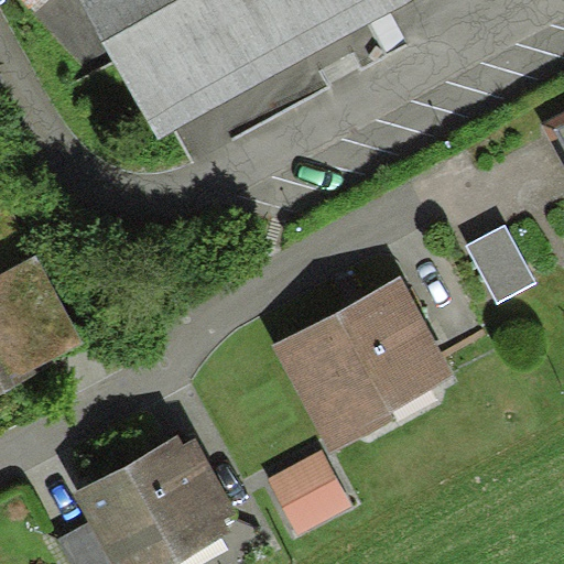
[(366,0),(84,0),(95,20),(148,120),(366,0)]
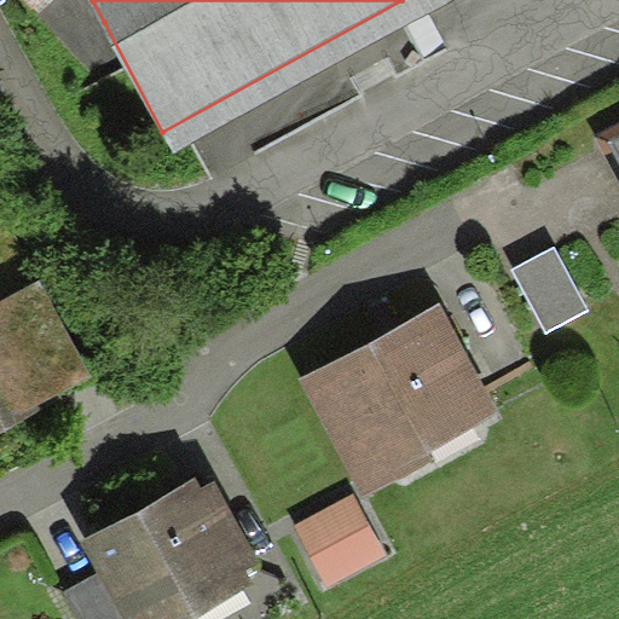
[(174,154),(453,0),(401,0),(162,132),(174,154)]
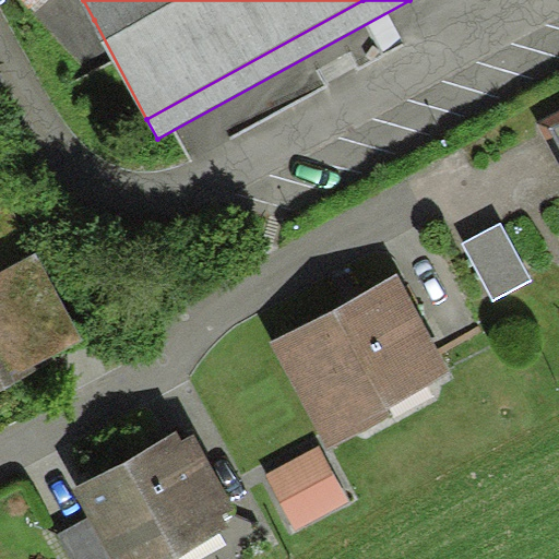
[(558,113),(538,125),(558,165),(558,113)]
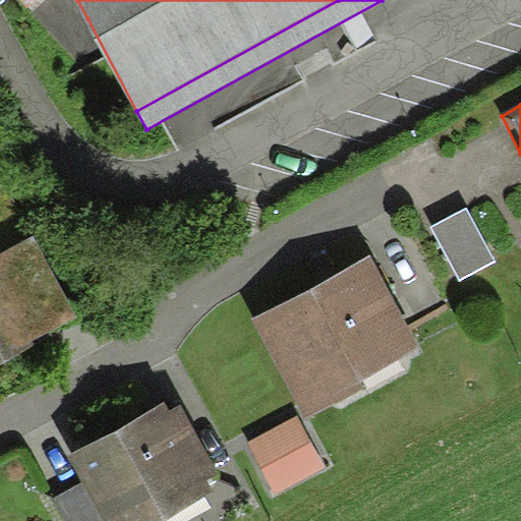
[(0,191),(0,252),(26,239),(0,191)]
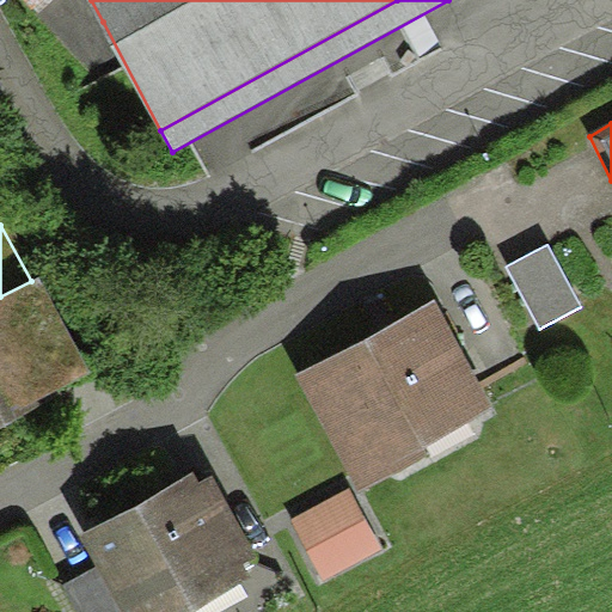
[(581,307),(548,244),(506,267),(539,329),(581,307)]
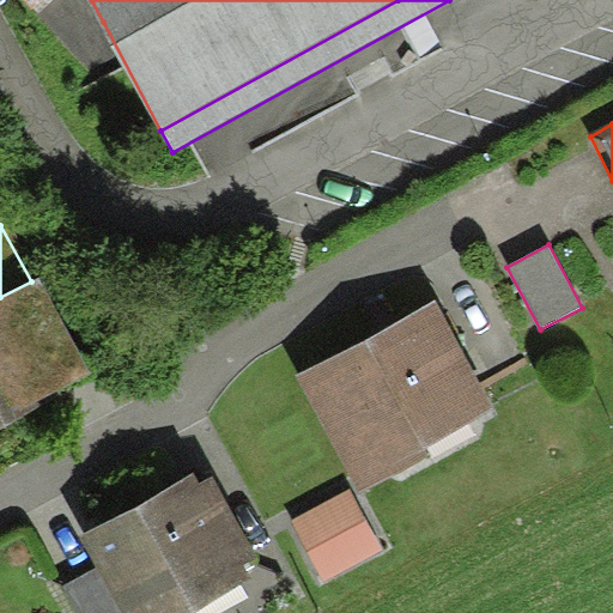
[(0,426),(38,407),(36,402),(90,374),(40,278),(31,281),(0,297),(0,426)]
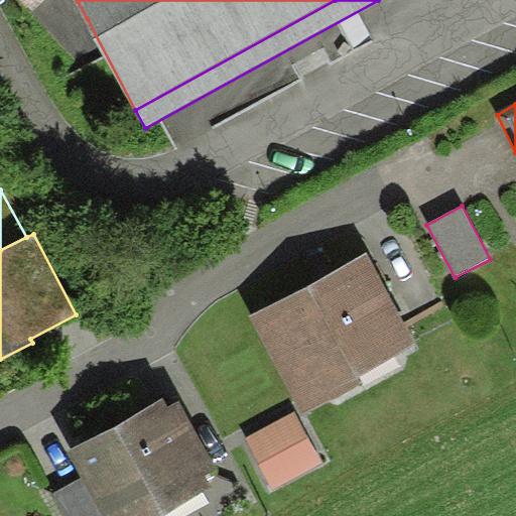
[(367,254),(249,316),(302,416),(363,383),(359,376),(416,345),(367,254)]
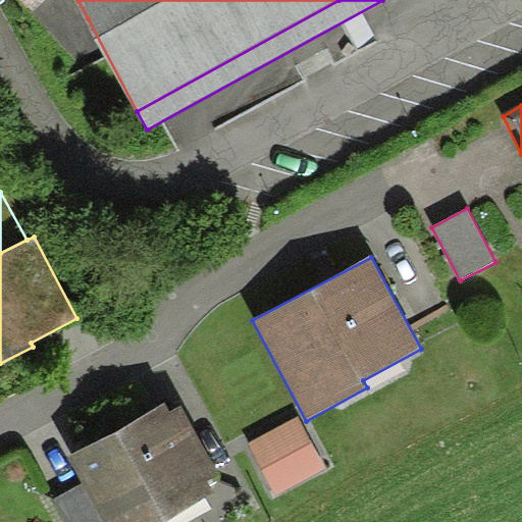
[(170,412),(166,404),(68,456),(84,483),(103,521),(162,521),(206,500),(215,493),(210,483),(220,478),(181,406),(170,412)]
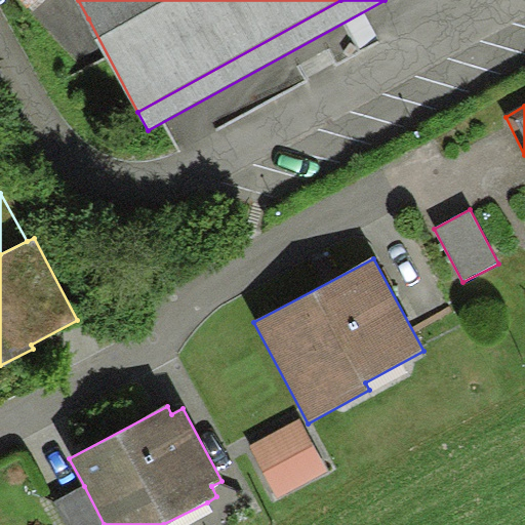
[(300,419),(249,445),(276,497),(327,471),(300,419)]
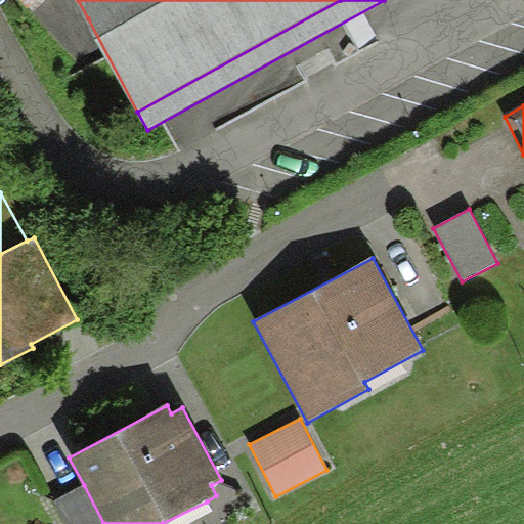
[(103,523),(84,485),(54,499),(67,523),(103,523)]
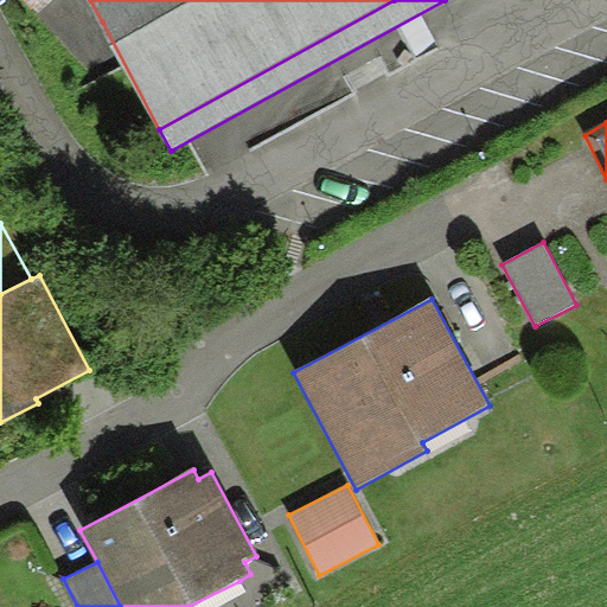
[(217,606),(246,592),(240,581),(189,606),(217,606)]
